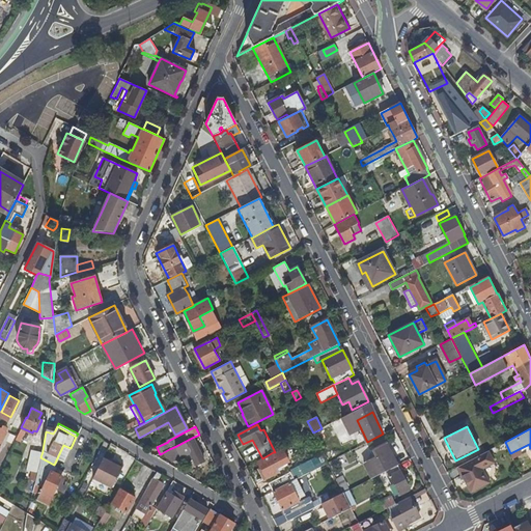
[(204,462),(192,438),(176,446),(169,449),(162,453),(167,459),(173,464),(183,458),(187,466),(195,462),(197,465),(204,462)]
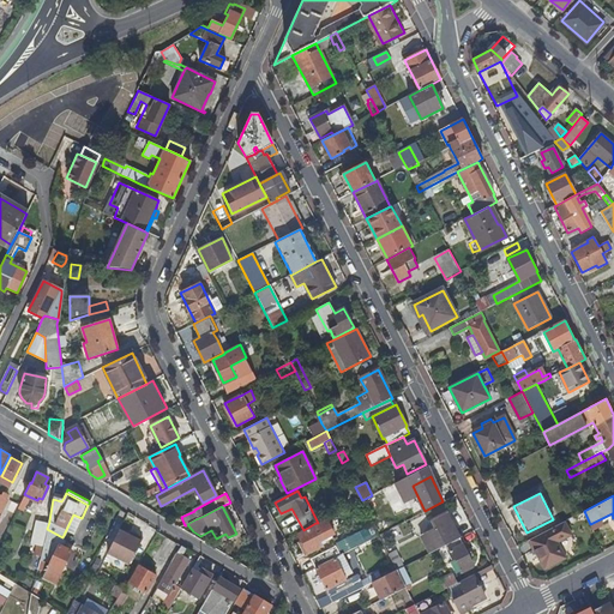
[(419,535),(428,554),(446,546),(459,539),(447,513),(433,521),(435,525),(419,535)]
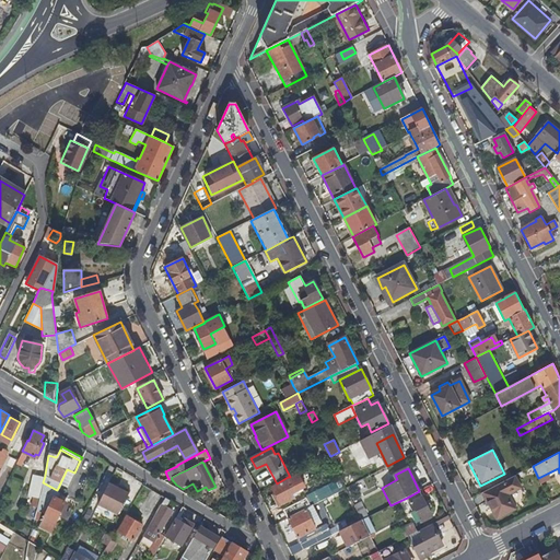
[(277,483),(271,486),(280,504),(290,500),(288,496),(306,486),(300,471),(290,477),(288,477),(277,483)]
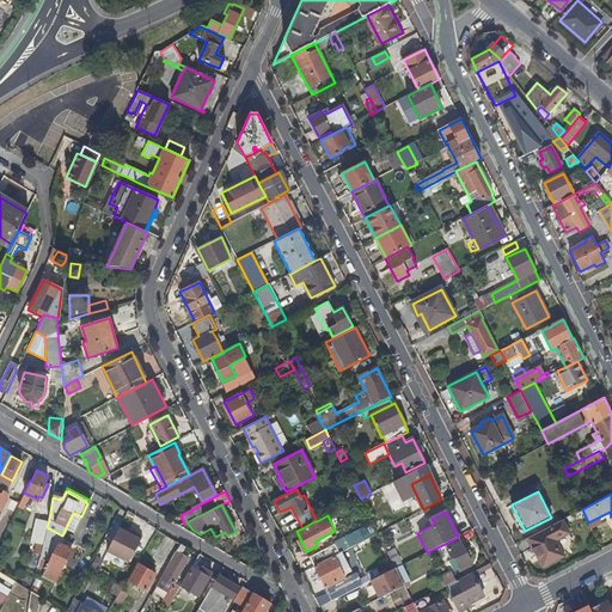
[(37,542),(43,543),(47,527),(49,520),(38,518),(32,540),(37,542)]
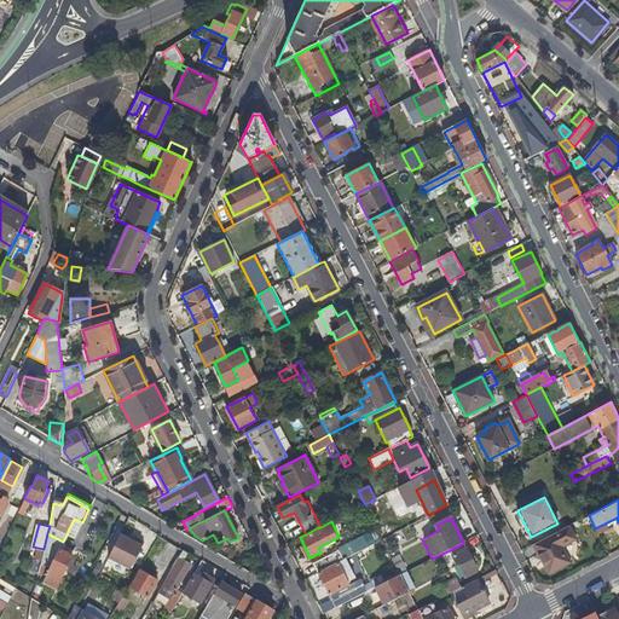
[(576,539),(568,526),(534,544),(550,573),(571,562),(562,547),(576,539)]
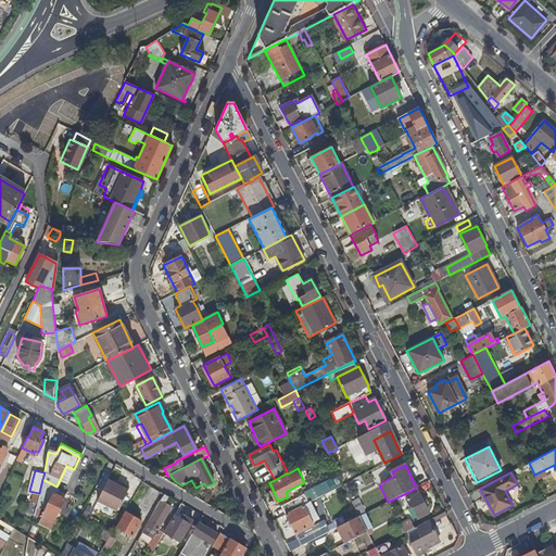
[(311,501),(342,485),(337,475),(305,491),(311,501)]
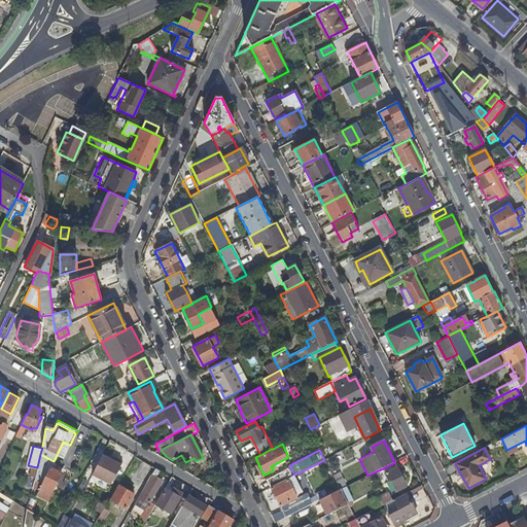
[(56,484),(58,479),(61,472),(50,466),(54,461),(40,454),(37,467),(35,476),(35,479),(43,483),(38,493),(48,498),(56,484)]
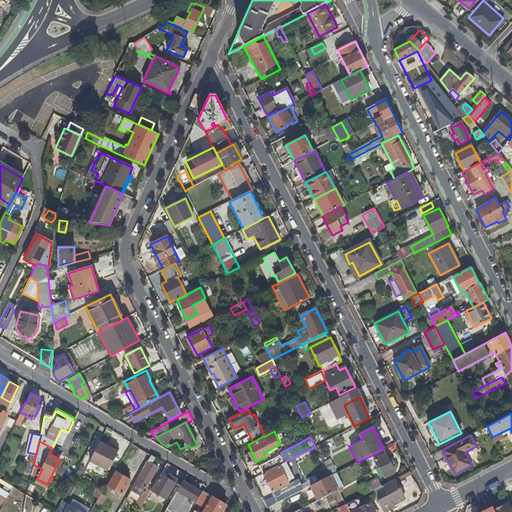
[(109,447),(99,442),(89,461),(107,470),(118,450),(110,445),(109,447)]
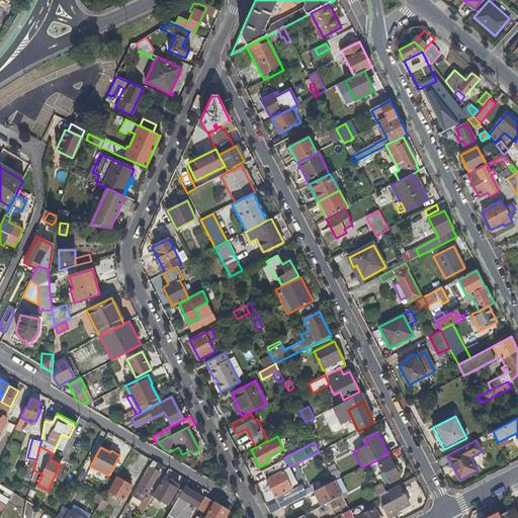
[(400,477),(389,453),(387,454),(376,460),(383,473),(385,472),(390,482),(400,477)]
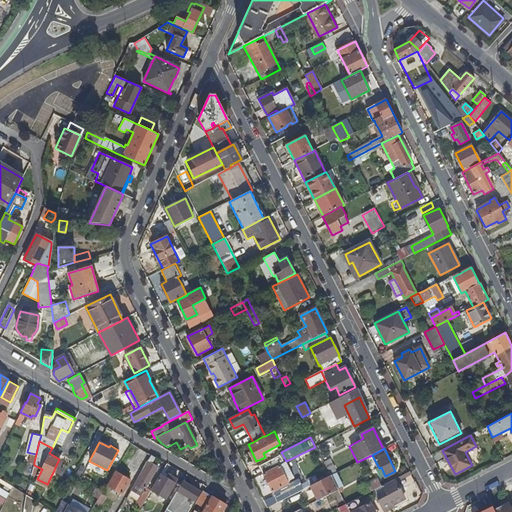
[(260,465),(263,473),(282,464),(284,462),(281,455),(260,465)]
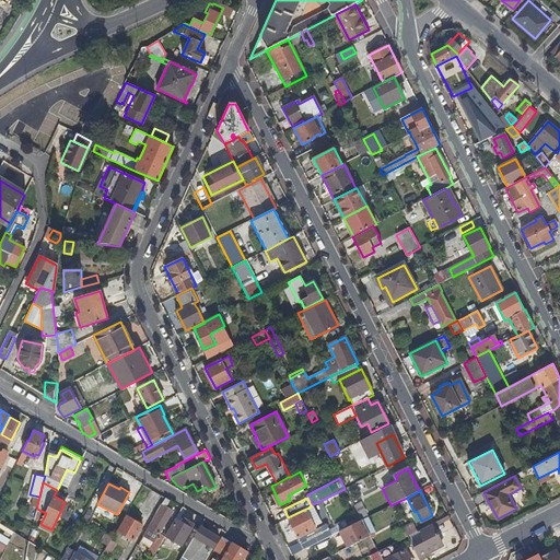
[(170,501),(165,499),(149,527),(158,534),(153,540),(149,549),(155,552),(165,537),(159,534),(173,511),(166,506),(170,501)]
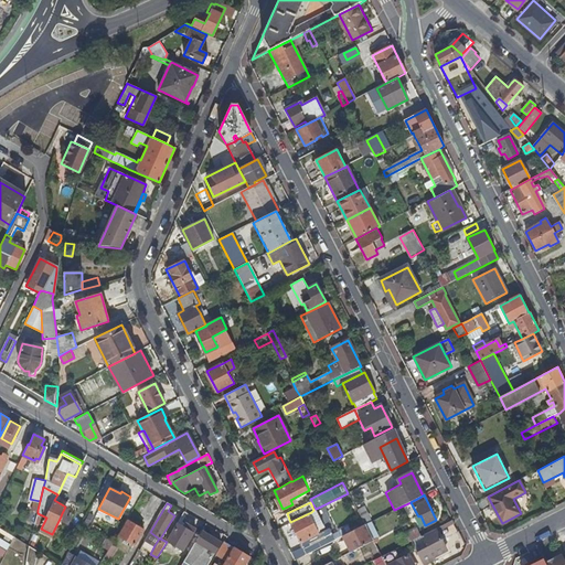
[(359,508),(362,522),(370,520),(366,505),(359,508)]
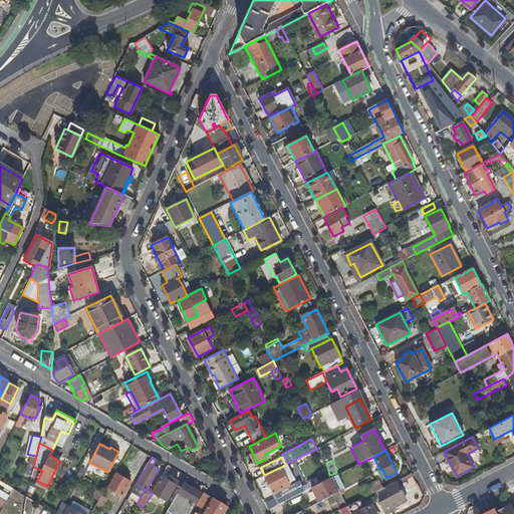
[(284,468),(283,466),(264,475),(279,504),(287,500),(295,496),(303,492),(305,491),(299,480),(290,485),(282,469),(284,468)]
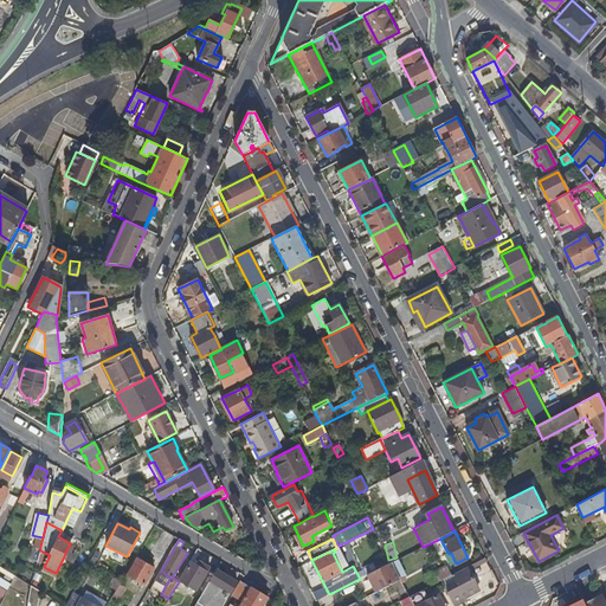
[(75,555),(66,550),(64,556),(72,561),(75,555)]
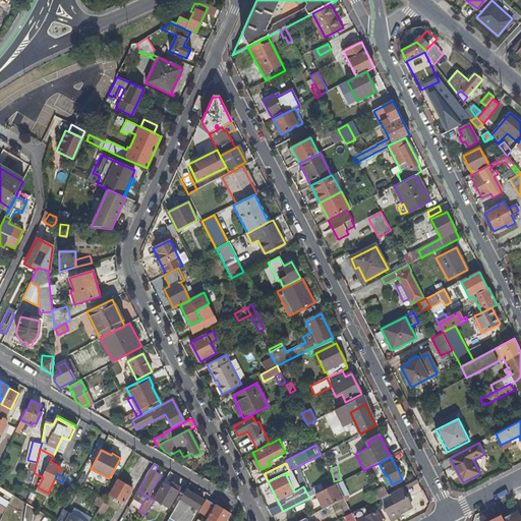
[(420,483),(418,479),(401,488),(389,495),(394,504),(385,509),(390,519),(400,514),(412,508),(404,491),(420,483)]
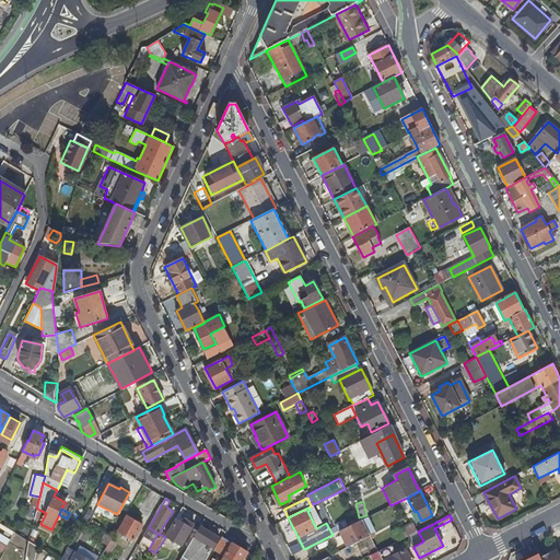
[(127,516),(118,532),(132,540),(141,525),(127,516)]
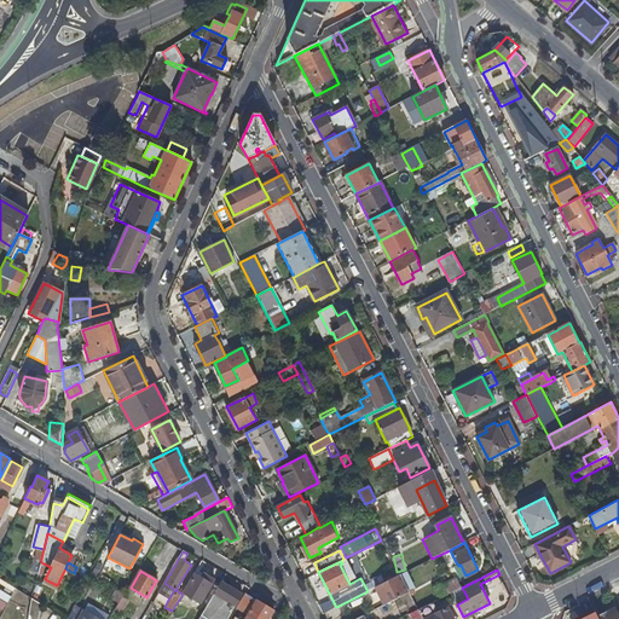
[(206,580),(208,577),(202,574),(201,577),(195,574),(183,593),(200,603),(212,584),(206,580)]
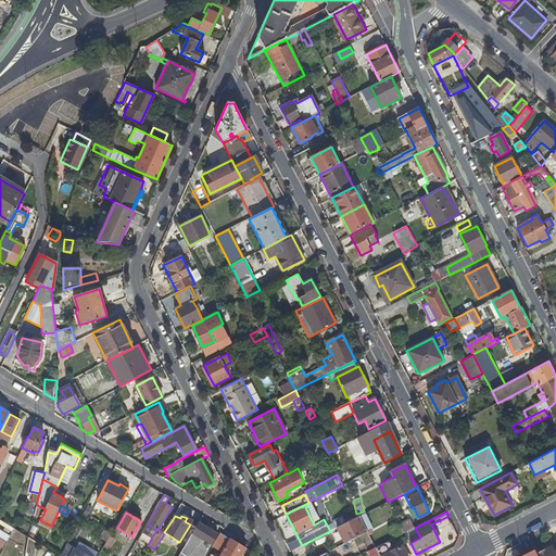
[(338,527),(346,543),(368,532),(367,531),(359,516),(338,527)]
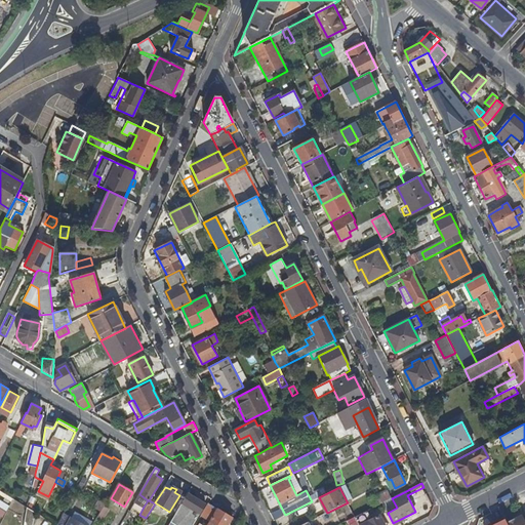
[(0,490),(0,501),(8,507),(13,497),(0,490)]
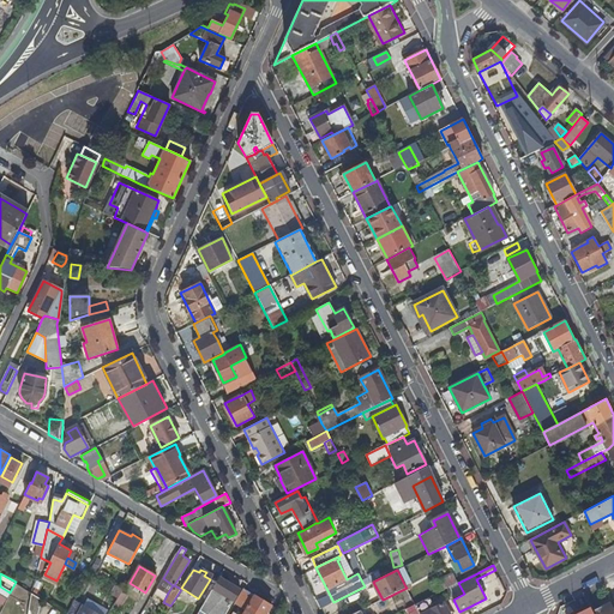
[(441,581),(445,589),(447,588),(457,583),(453,575),(441,581)]
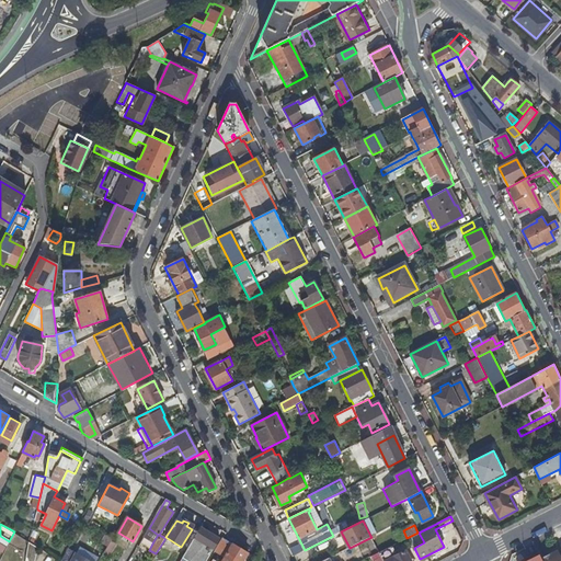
[(203,560),(218,538),(199,527),(182,558),(185,559),(183,560),(203,560)]
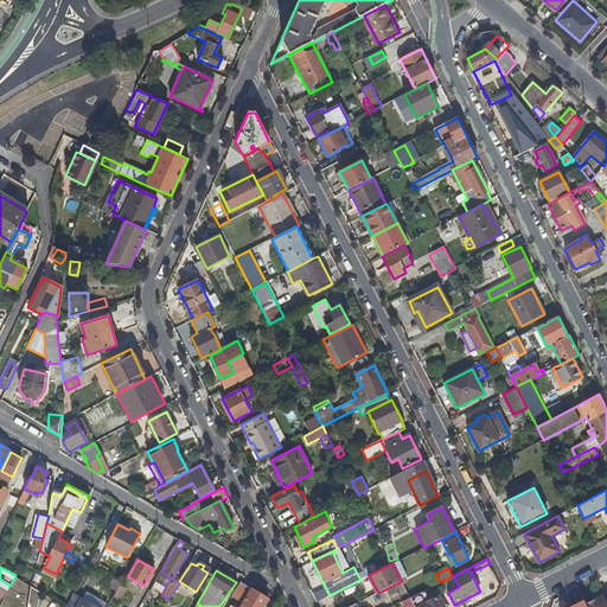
[(171,579),(161,572),(157,580),(166,586),(171,579)]
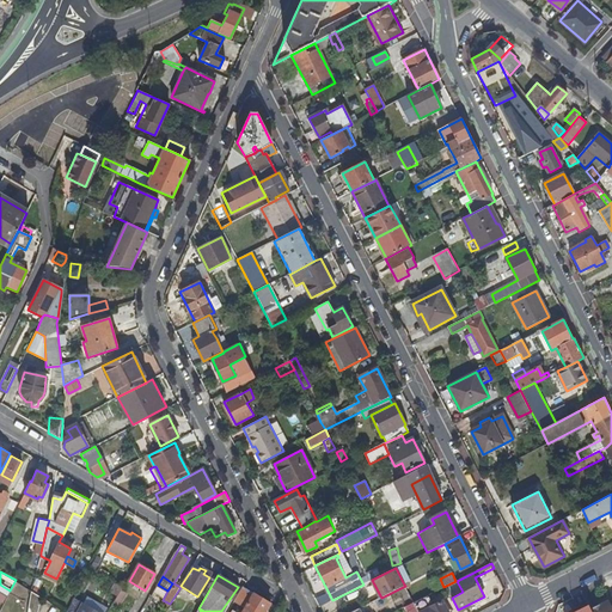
[(463,592),(457,581),(456,581),(446,586),(451,595),(452,598),(463,592)]
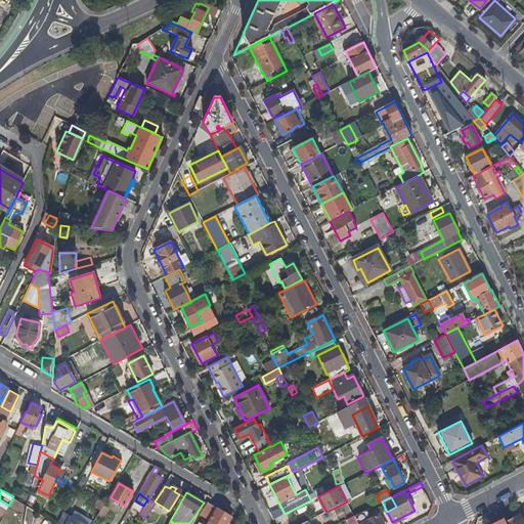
[(26,523),(33,523),(37,511),(28,505),(27,504),(27,507),(25,523),(26,523)]
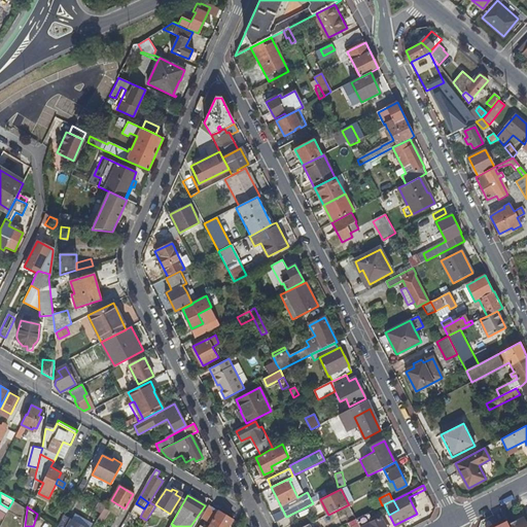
[(198,526),(229,526),(233,520),(210,506),(202,520),(209,524),(207,526),(200,526),(199,526),(198,526)]
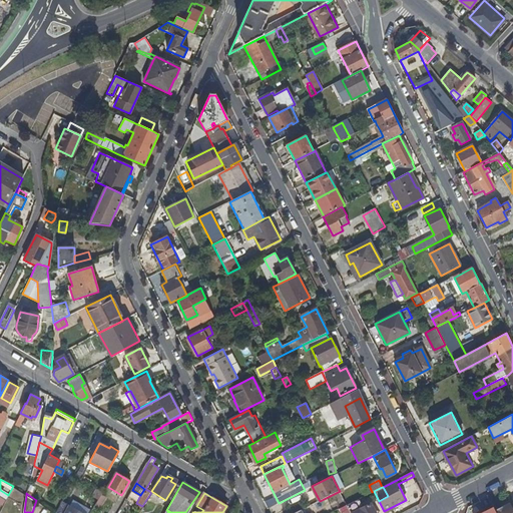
[(105,497),(101,494),(95,505),(99,508),(105,497)]
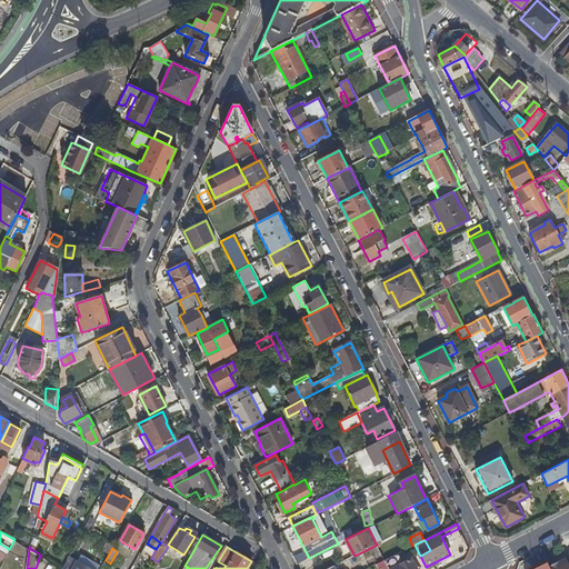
[(568,568),(568,553),(563,556),(565,559),(558,562),(549,567),(549,568),(568,568)]
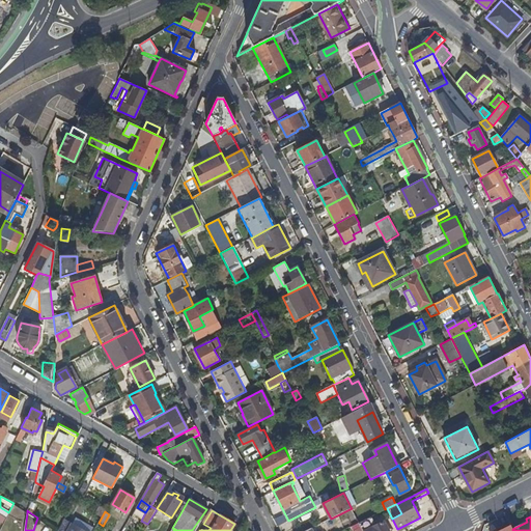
[(501,530),(511,526),(505,518),(491,525),(491,530),(501,530)]
